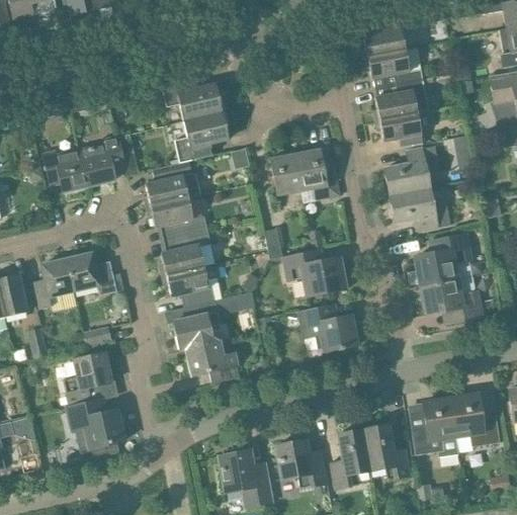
[(10,0),(15,18),(34,14),(58,9),(56,0),(10,0)]
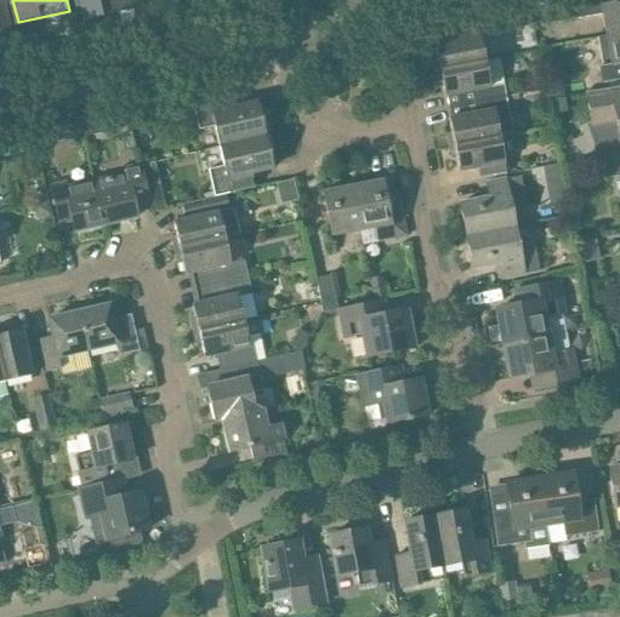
[(140,6),(138,0),(81,0),(86,18),(121,10),(140,6)]
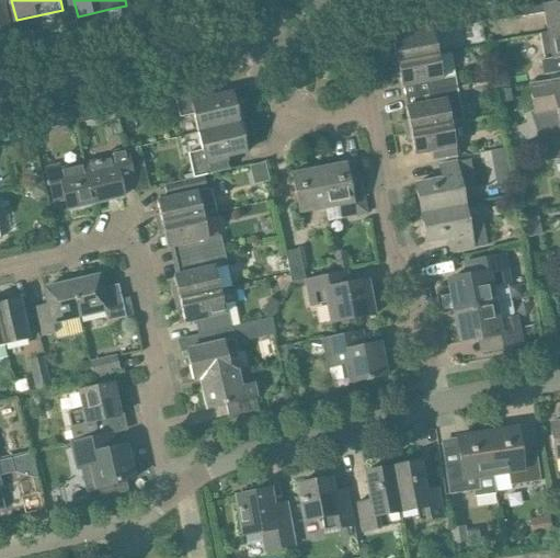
[(549,30),(559,27),(559,0),(500,0),(503,19),(546,11),(549,29),(549,30)]
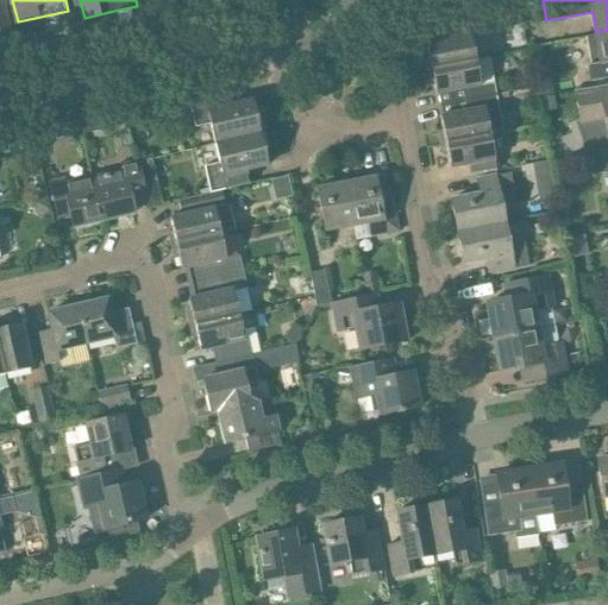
[(0,5),(0,35),(14,32),(8,4),(0,5)]
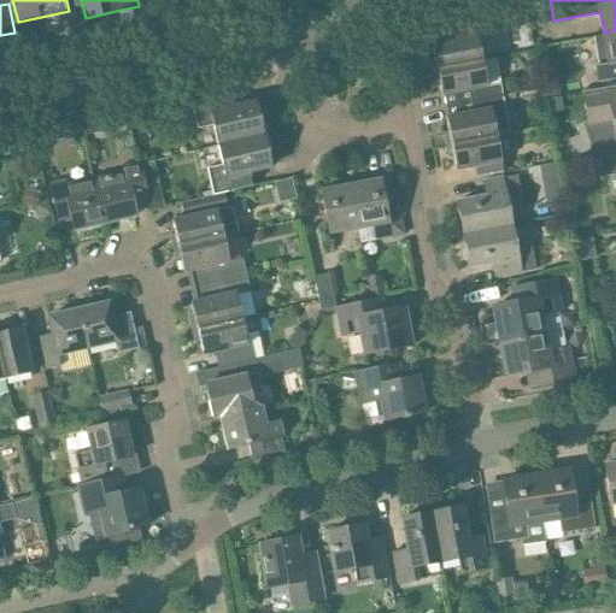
[(436,54),(432,56),(434,68),(482,58),(479,35),(491,33),(487,15),(451,21),(436,24),(439,40),(433,40),(436,54)]
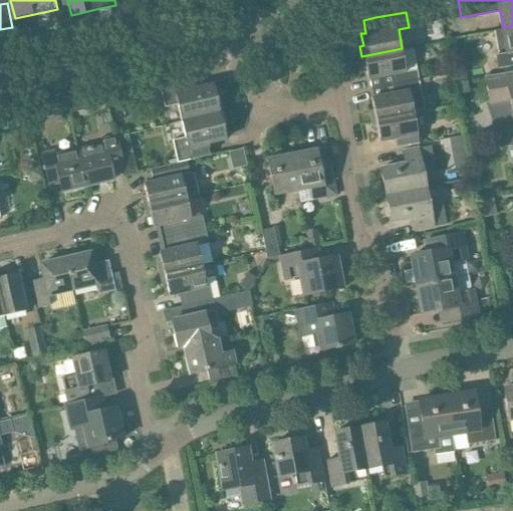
[(512,25),(503,27),(503,26),(495,28),(500,54),(498,54),(500,66),(512,63),(512,25)]
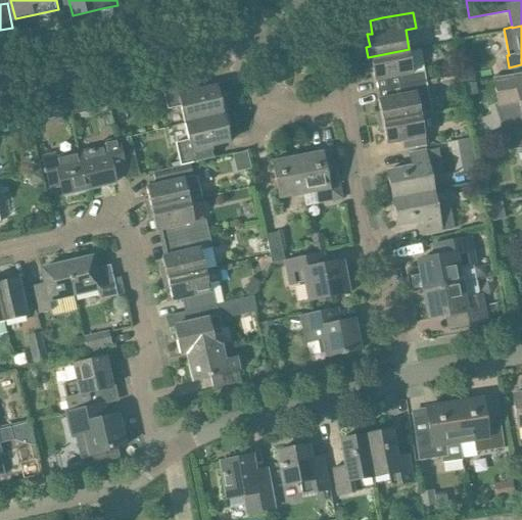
[(409,49),(368,57),(370,68),(374,67),(376,79),(402,74),(404,84),(427,79),(421,47),(409,49)]
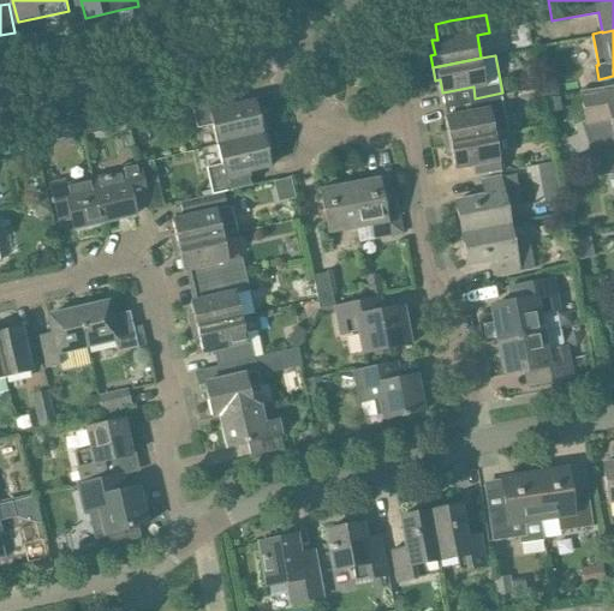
[(186,83),(184,83),(188,97),(209,93),(206,78),(186,83)]
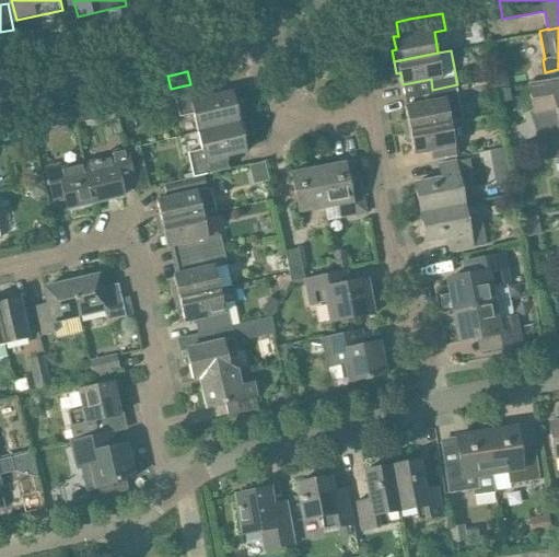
[(558,76),(531,82),(535,111),(532,112),(538,134),(543,135),(558,128),(558,76)]
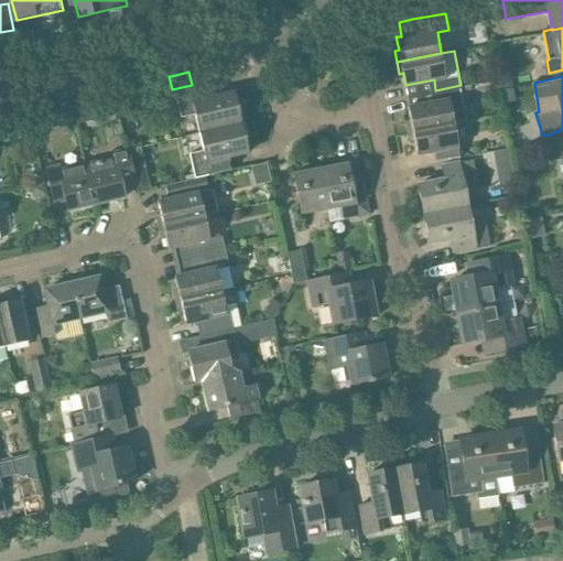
[(196,112),(201,130),(241,121),(235,90),(215,95),(213,83),(192,87),(176,90),(182,116),(196,112)]
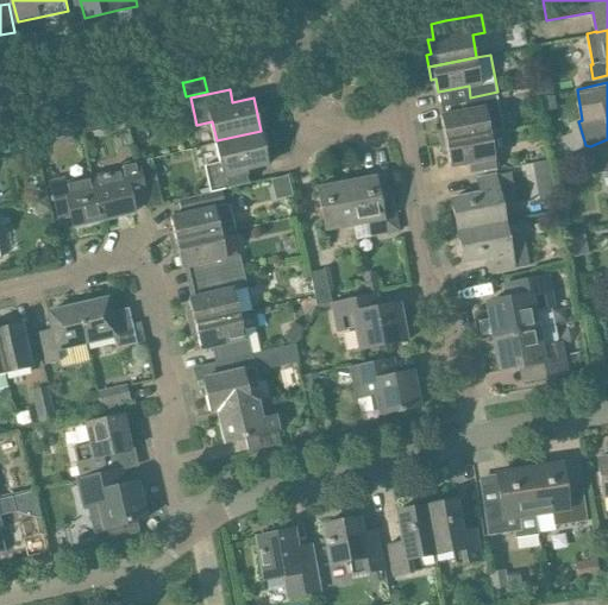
[(445,128),(440,128),(443,142),(490,132),(491,132),(505,130),(497,92),(470,98),(472,108),(442,114),(445,128)]
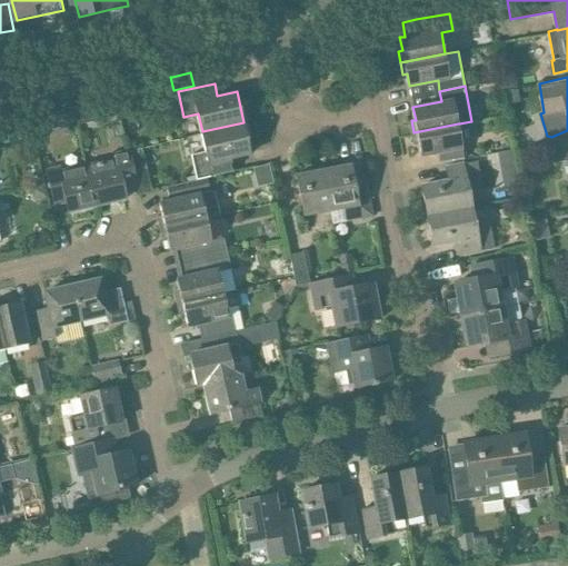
[(198,178),(208,176),(235,169),(231,157),(250,152),(243,122),(202,131),(207,150),(192,154),(198,178)]
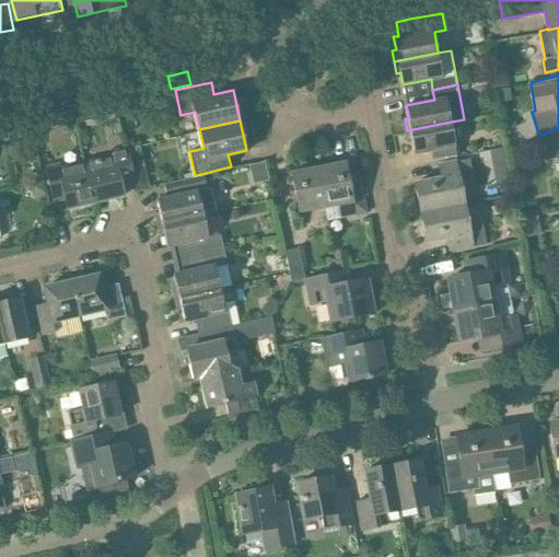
[(452,122),(451,122),(407,130),(409,141),(414,141),(416,153),(433,150),(434,160),(457,155),(452,122)]
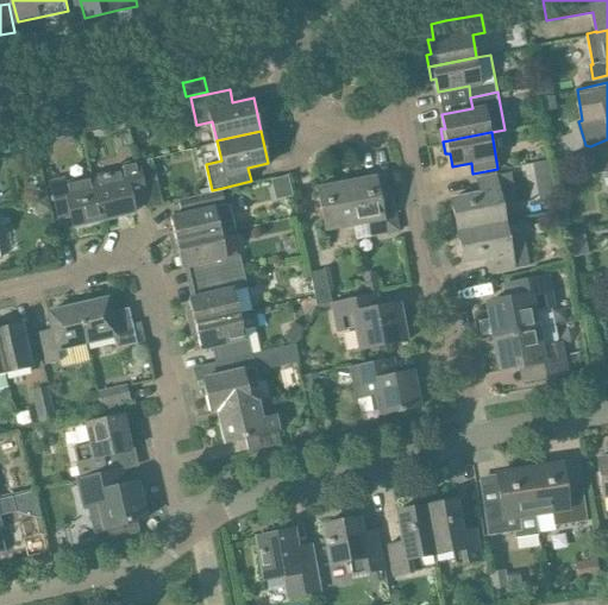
[(607,155),(593,158),(596,172),(607,169),(607,155)]
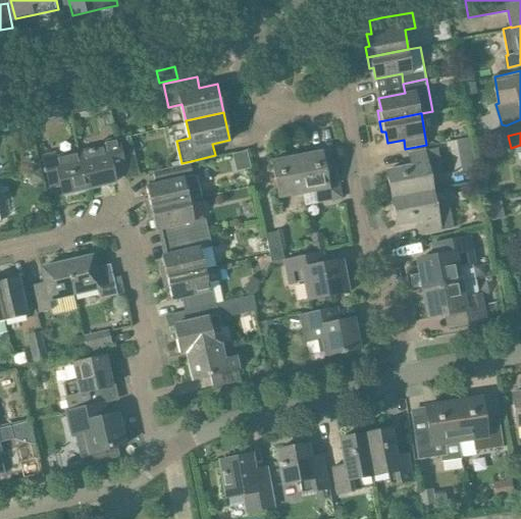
[(459,146),(472,144),(471,137),(457,139),(459,146)]
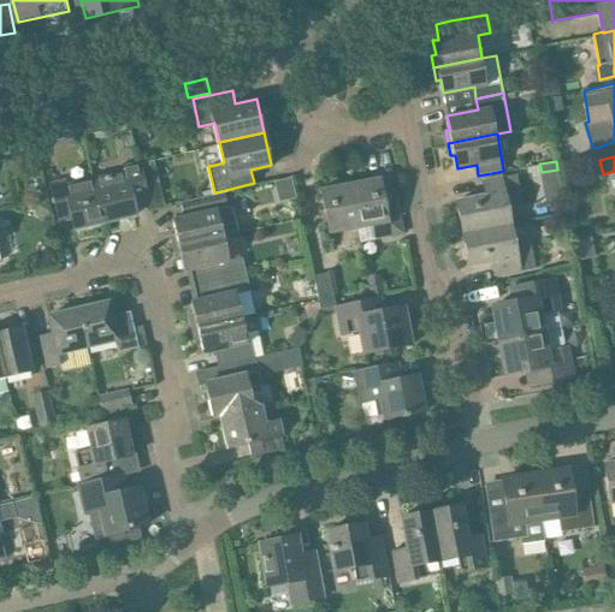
[(95,178),(105,220),(136,213),(134,201),(149,197),(141,162),(124,166),(125,171),(95,178)]
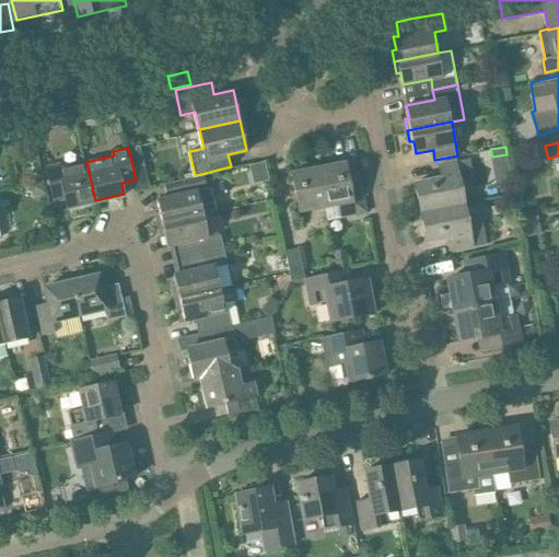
[(417,183),(422,211),(465,204),(462,186),(476,183),(472,158),(440,164),(443,177),(417,183)]
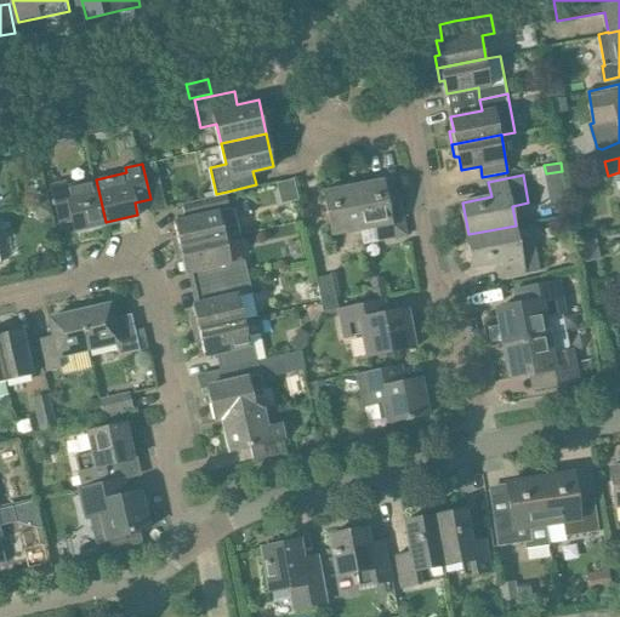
[(300,176),(282,177),(283,198),(301,196),(300,176)]
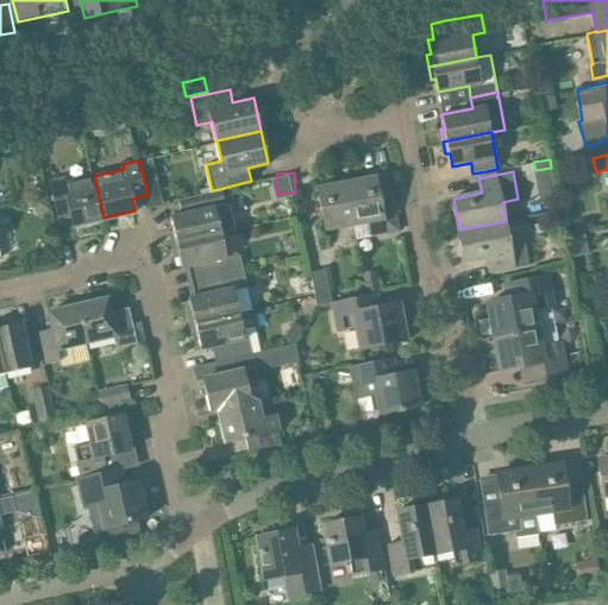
[(376,174),(348,180),(356,224),(358,235),(384,231),(384,232),(401,229),(395,201),(382,203),(376,174)]
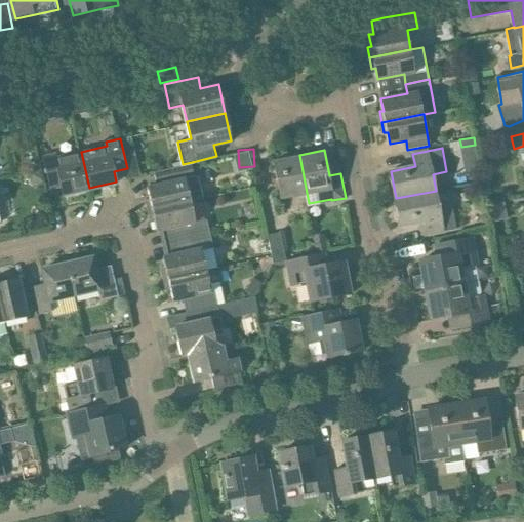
[(65,194),(89,188),(81,152),(57,157),(56,154),(44,156),(51,186),(63,184),(65,194)]
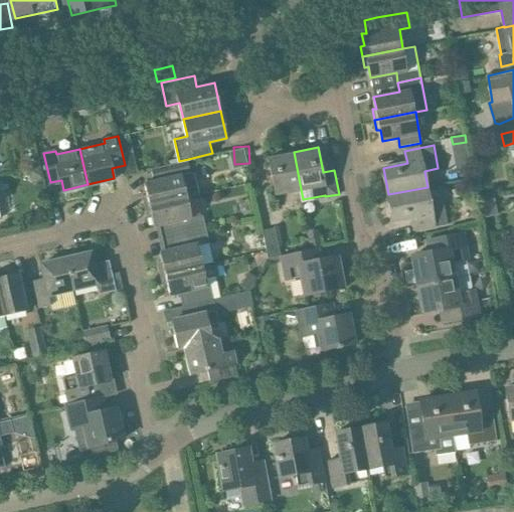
[(301,189),(294,152),(294,149),(282,152),(282,154),(270,156),(277,194),(301,189)]
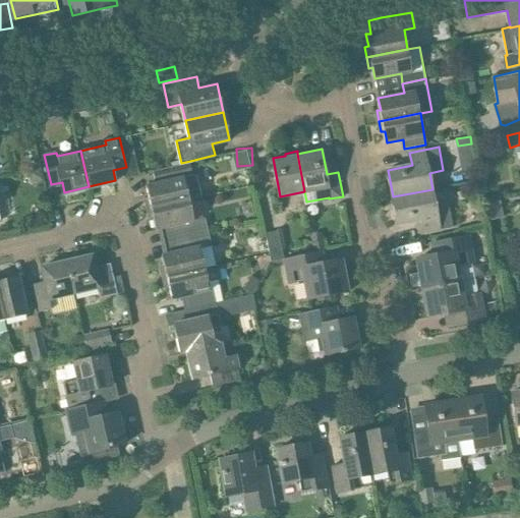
[(193,174),(190,161),(181,163),(154,169),(157,181),(147,183),(150,195),(146,196),(148,207),(189,197),(201,194),(197,173),(193,174)]
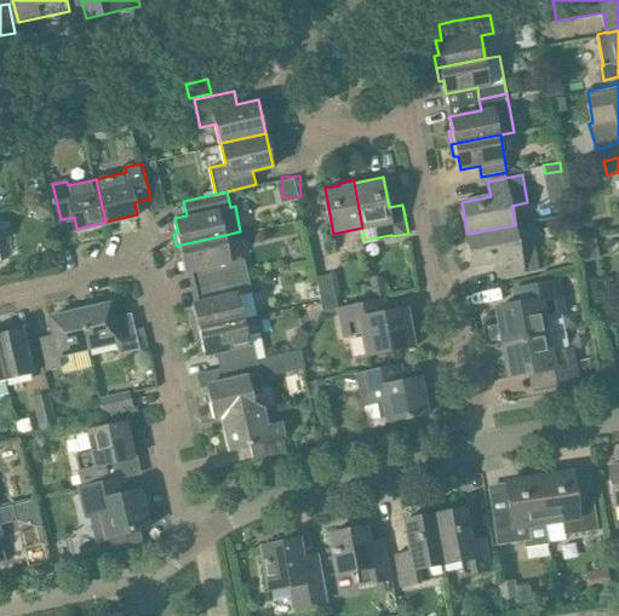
[(515,225),(468,234),(474,266),(503,260),(506,276),(540,270),(534,240),(519,243),(515,225)]
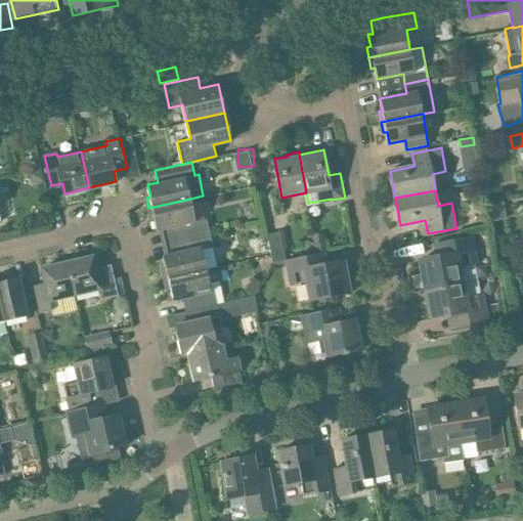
[(190,199),(148,208),(150,218),(155,217),(158,229),(170,227),(173,240),(211,231),(207,217),(195,220),(190,199)]
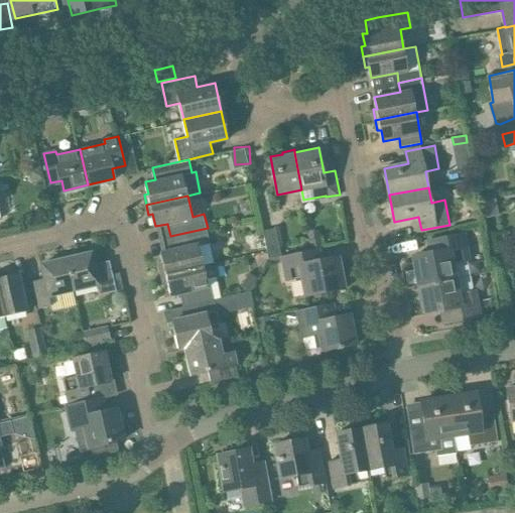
[(497,214),(495,199),(481,201),(484,216),(497,214)]
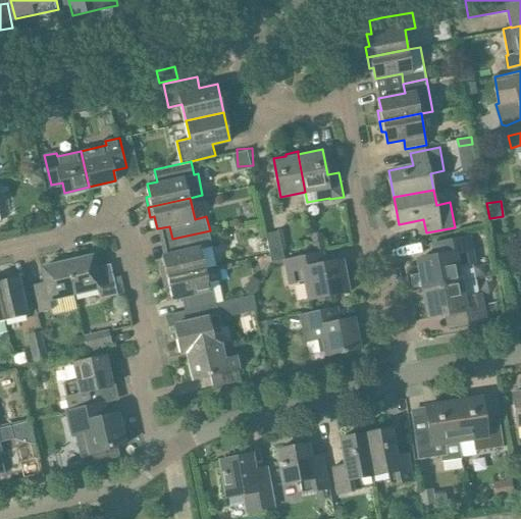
[(284,257),(279,229),(267,231),(272,259),(284,257)]
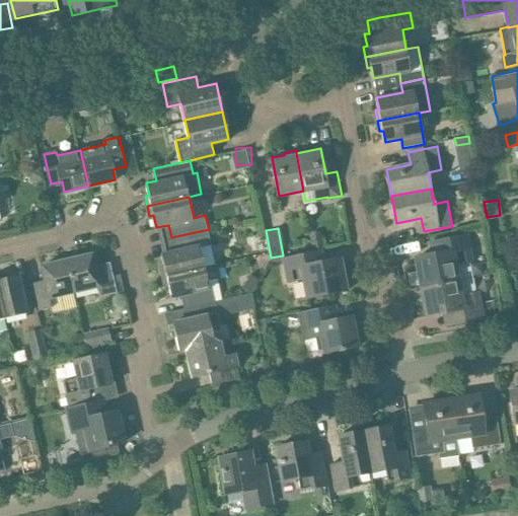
[(161,265),(163,275),(205,266),(200,246),(212,244),(209,229),(171,237),(174,249),(162,252),(165,264),(161,265)]
